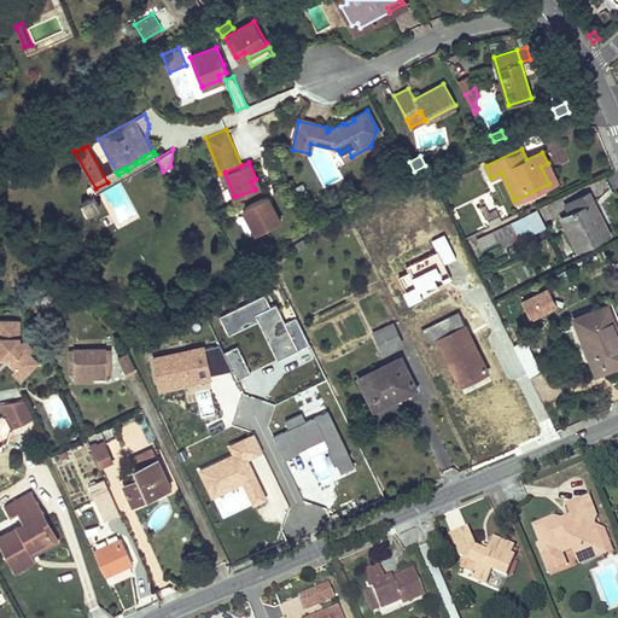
[(548,163),(541,167),(549,184),(557,181),(548,163)]
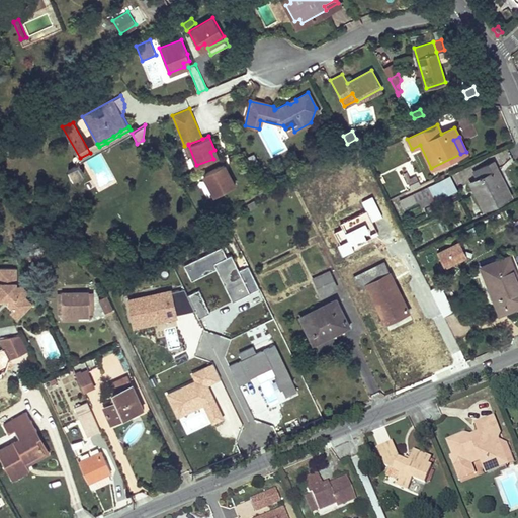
[(473,172),(477,180),(485,195),(479,199),(484,209),(510,196),(494,162),(473,172)]
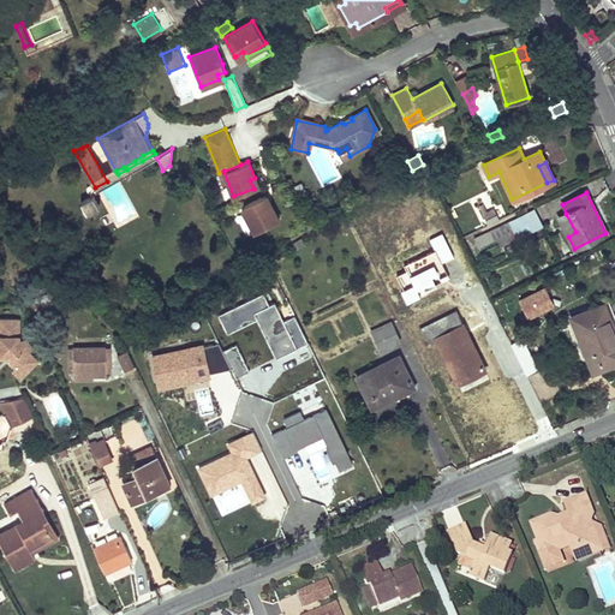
[(93,195),(81,202),(87,213),(99,206),(93,195)]
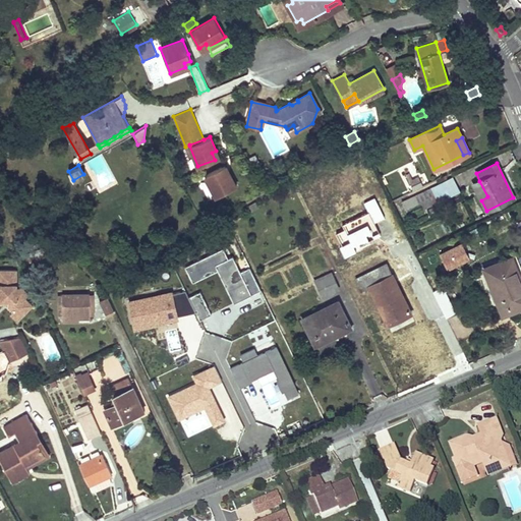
[(236,185),(228,172),(225,174),(221,166),(218,167),(208,173),(212,181),(209,182),(216,196),(236,185)]
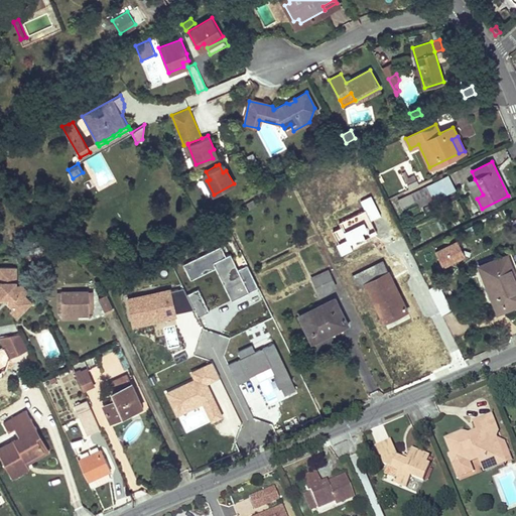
[(405,170),(401,171),(407,184),(416,179),(413,173),(408,176),(405,170)]
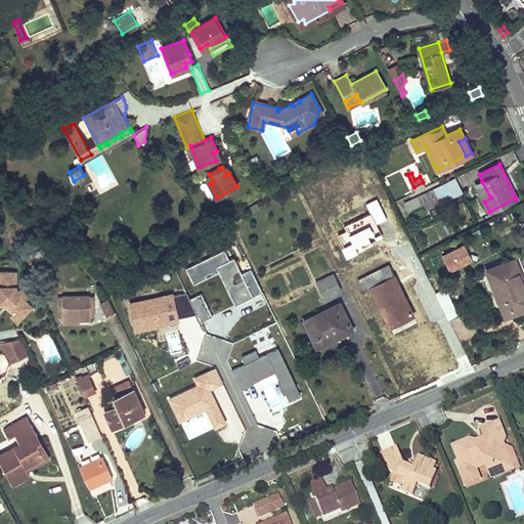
[(430,201),(424,204),(426,209),(462,191),(454,178),(426,192),(430,201)]
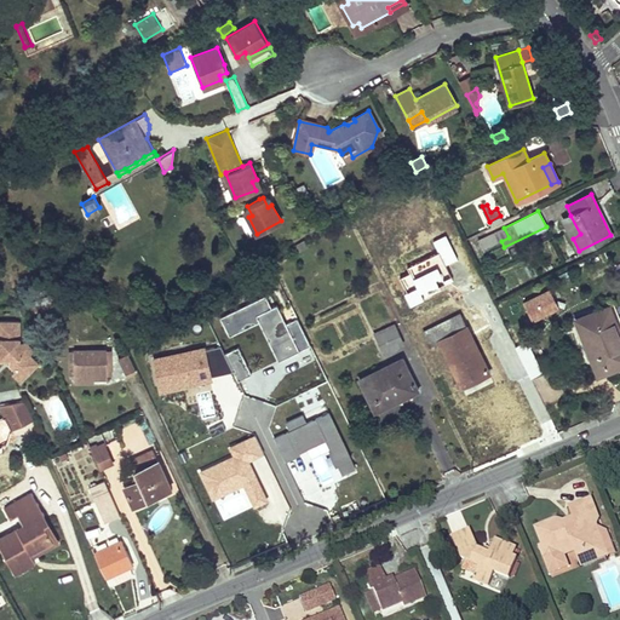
[(500,216),(489,222),(492,227),(503,220),(500,216)]
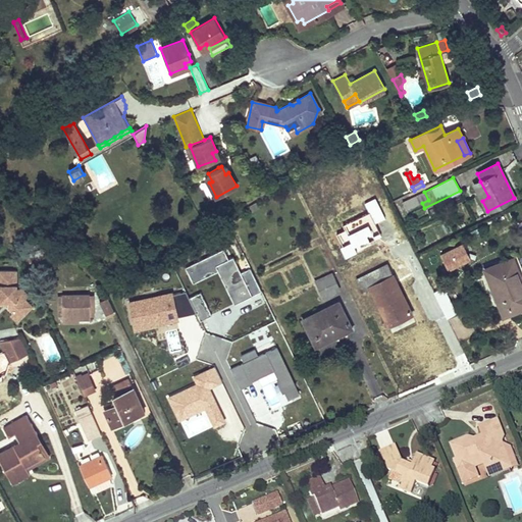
[(480,181),(474,185),(482,201),(488,197),(480,181)]
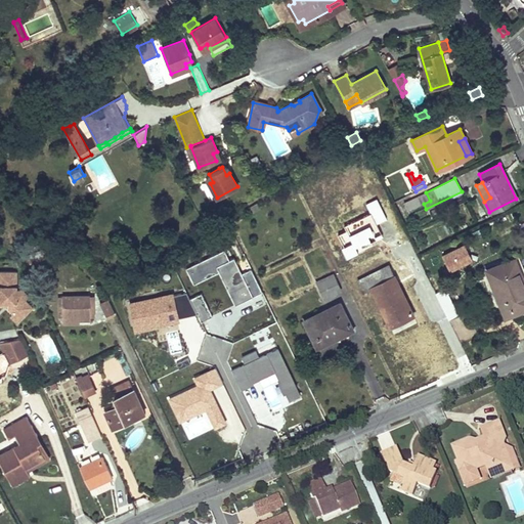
[(257,202),(249,207),(252,212),(260,207),(257,202)]
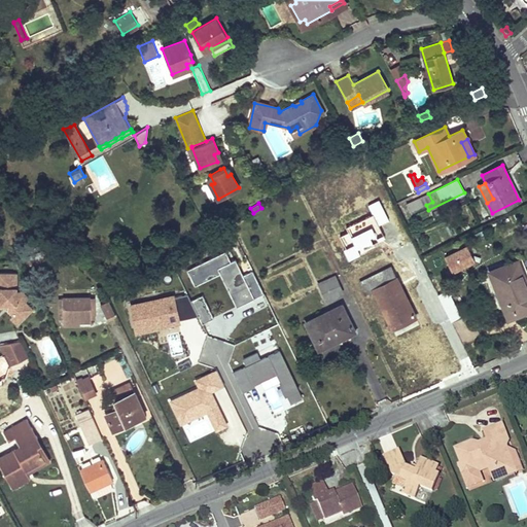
[(447,211),(445,206),(433,211),(436,216),(447,211)]
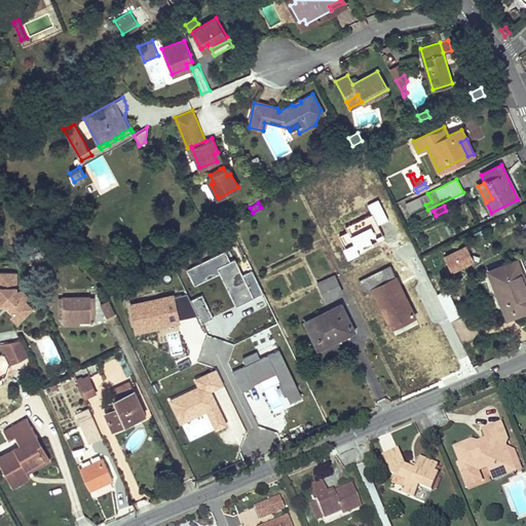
[(348,234),(348,253),(378,253),(378,234),(348,234)]
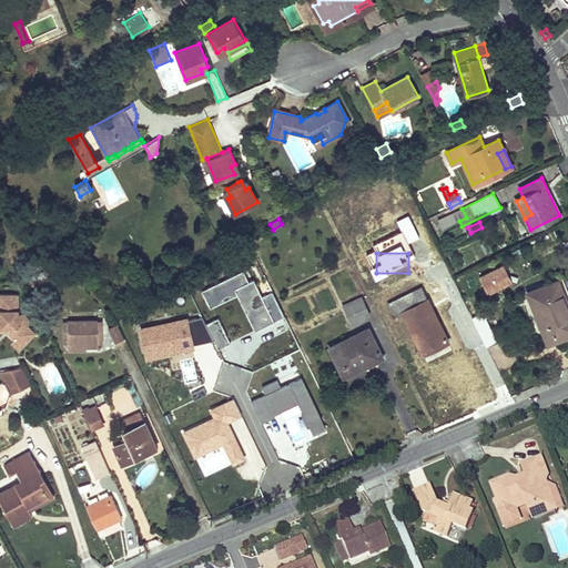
[(514,283),(504,264),(480,276),(490,295),(514,283)]
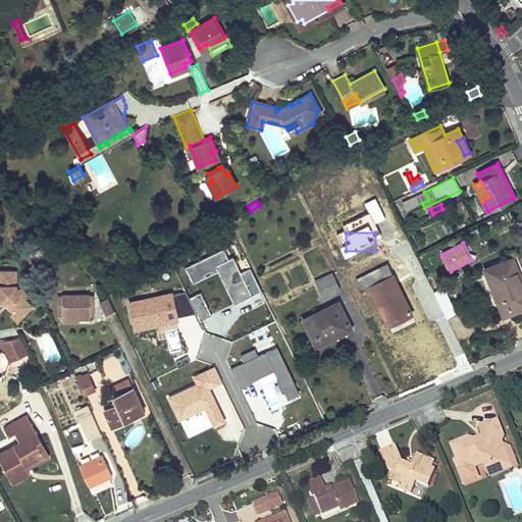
[(40,249),(27,254),(30,262),(43,257),(40,249)]
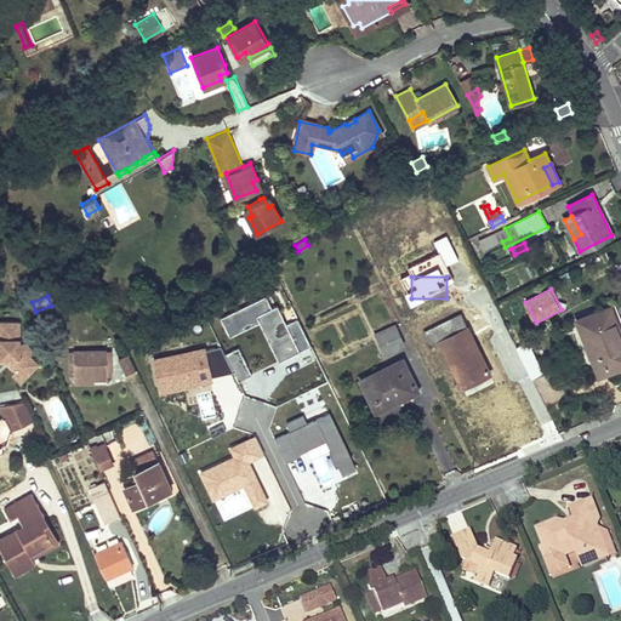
[(221,317),(231,336),(260,323),(278,362),(294,353),(300,351),(311,346),(297,318),(286,323),(278,305),(272,307),(267,296),(221,317)]
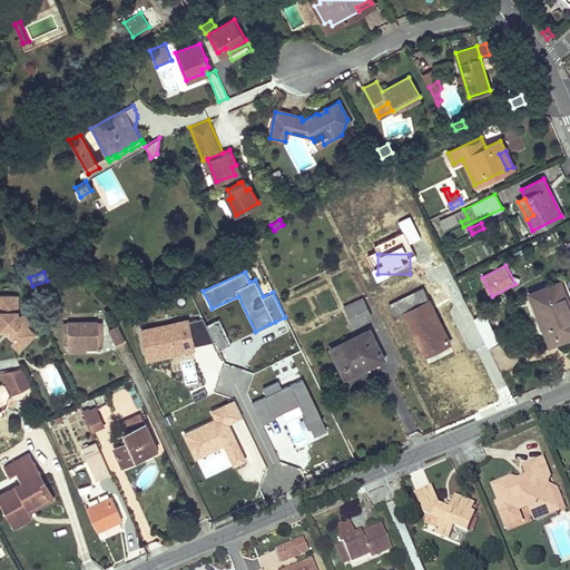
[(569,312),(569,313),(557,282),(529,293),(549,344),(569,336),(569,312)]
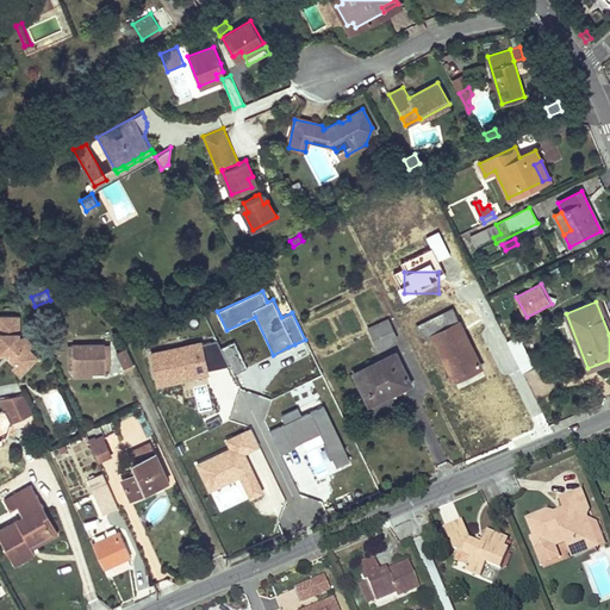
[(609,329),(599,302),(596,302),(609,335),(609,334),(609,329)]
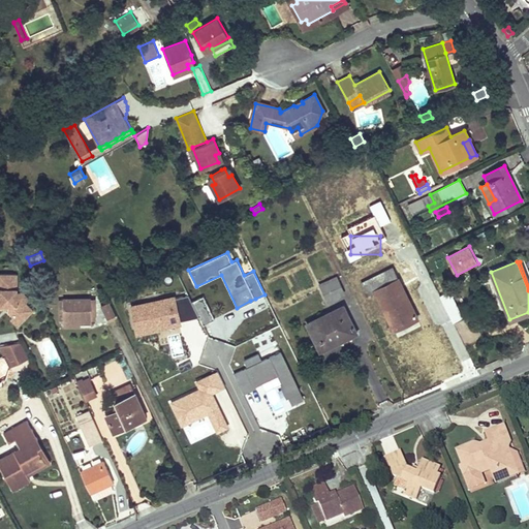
[(392,269),(360,284),(366,294),(374,291),(393,330),(416,317),(392,269)]
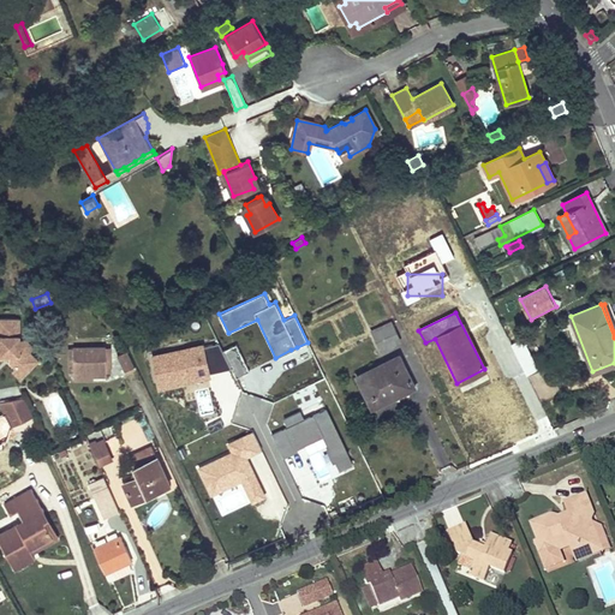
[(0,353),(9,354),(9,358),(9,360),(16,366),(23,366),(27,370),(37,359),(29,351),(27,352),(19,345),(18,339),(18,317),(0,317),(0,353)]
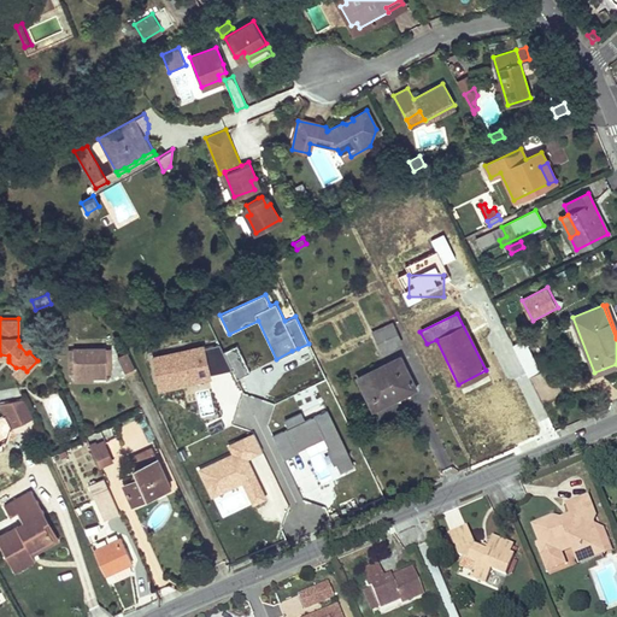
[(372,331),(374,335),(386,328),(393,325),(392,322),(372,331)]
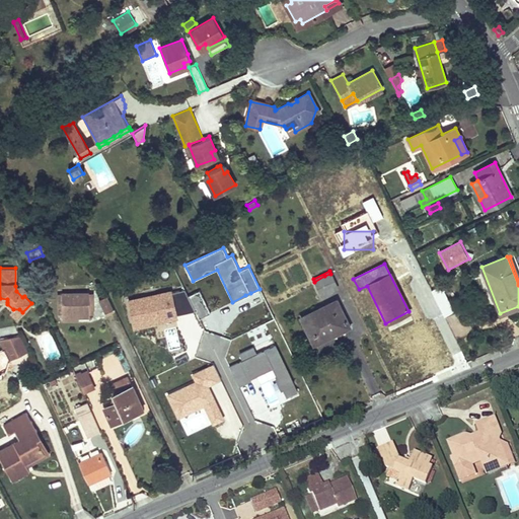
[(327,283),(317,288),(321,295),(338,287),(330,274),(324,276),(327,283)]
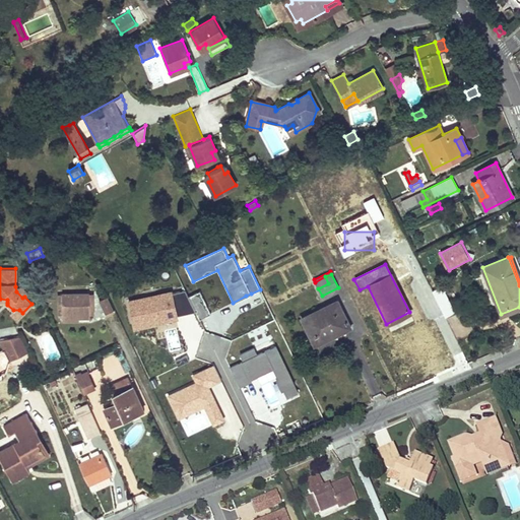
[(325,276),(315,282),(318,288),(328,283),(325,276)]
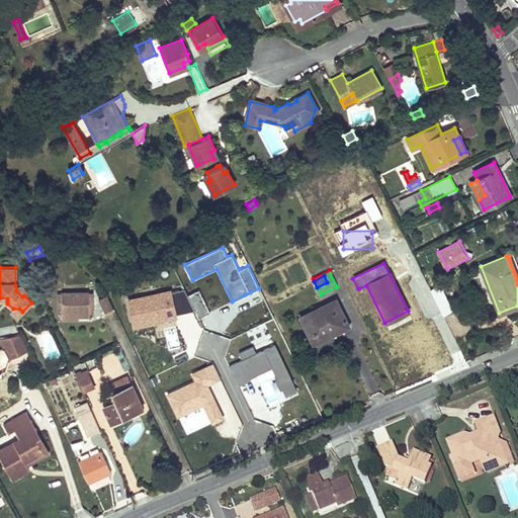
[(20,285),(15,285),(16,290),(22,296),(24,295),(27,291),(20,285)]
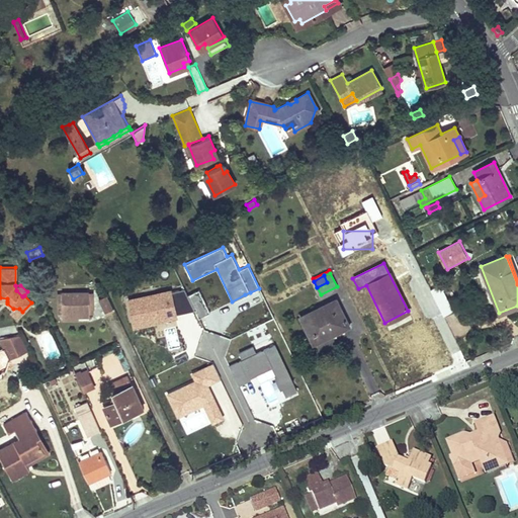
[(209,313),(199,290),(188,295),(199,318),(209,313)]
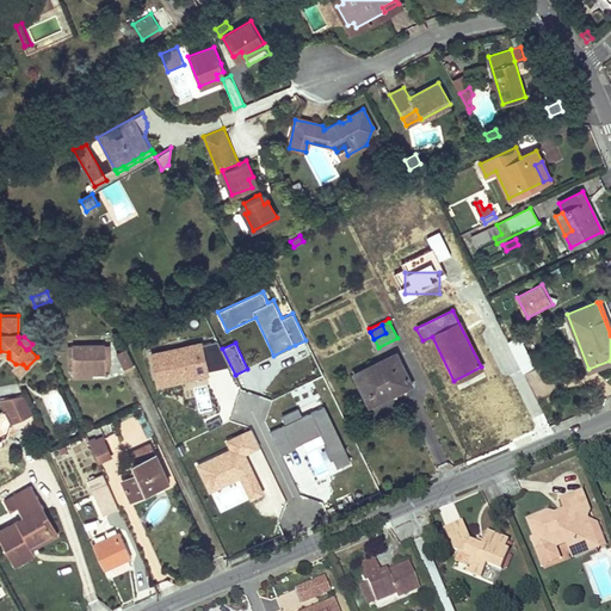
[(202,344),(186,347),(192,374),(208,370),(202,344)]
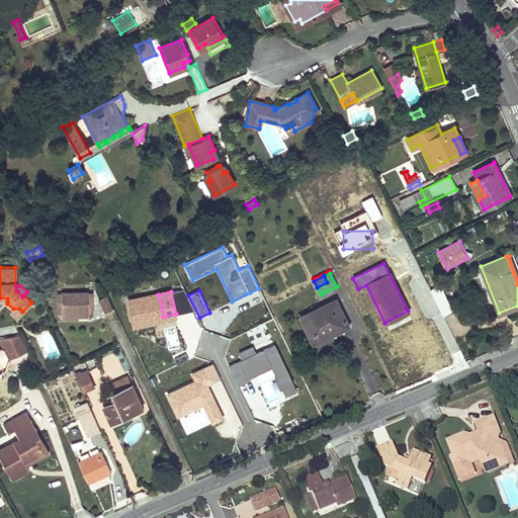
[(88,292),(62,293),(62,313),(78,313),(78,317),(89,316),(88,292)]
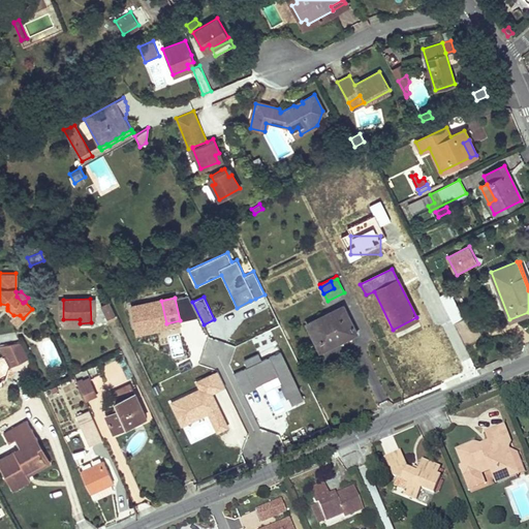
[(161,299),(132,305),(138,334),(167,328),(166,323),(161,301),(161,299)]
